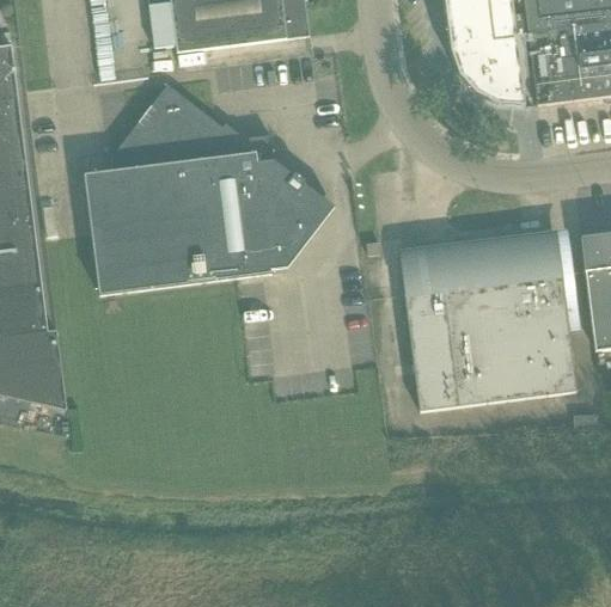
[(169,0),(175,51),(309,35),(304,0),(169,0)]
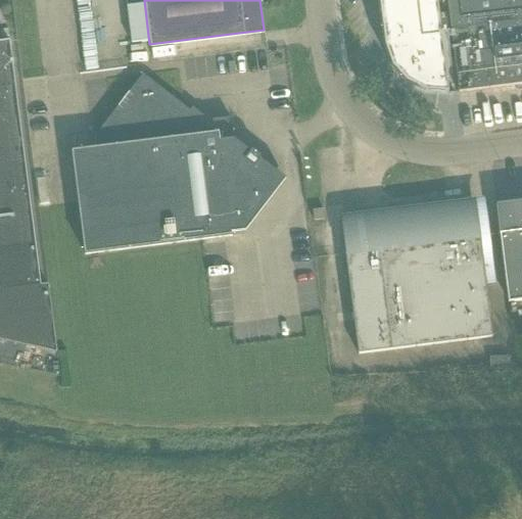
[(378,0),(383,43),(390,63),(405,80),(424,89),(445,91),(445,90),(447,90),(435,0),(445,0),(458,90),(521,81),(521,0),(378,0)]
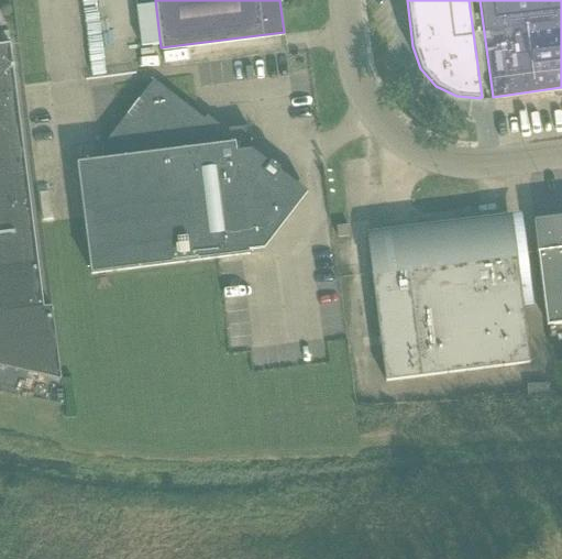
[(42,306),(9,42),(0,42),(0,365),(61,380),(51,305),(42,306)]
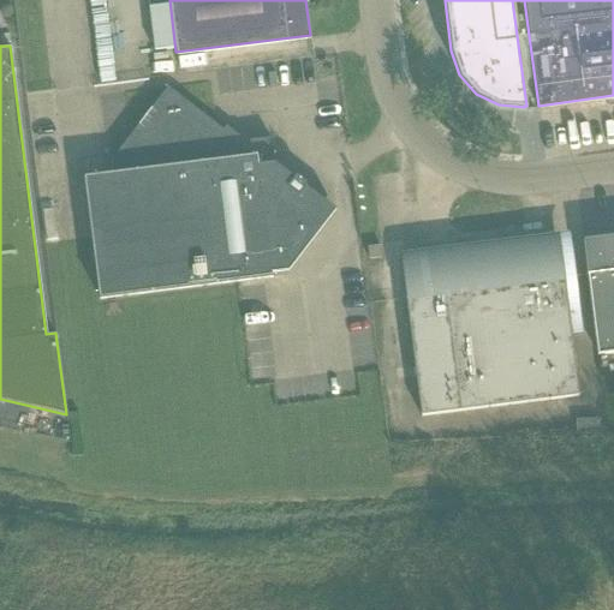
[(112,172),(83,175),(87,199),(99,295),(248,277),(272,274),(270,265),(285,264),(292,263),(334,208),(304,185),(307,183),(294,174),(293,177),(274,161),(270,135),(238,138),(167,84),(111,157),(112,172)]
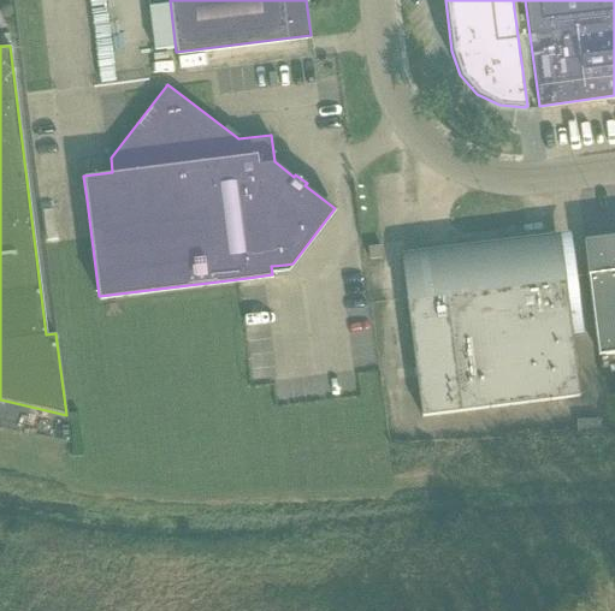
[(614,233),(583,238),(586,261),(597,353),(614,350),(614,233)]
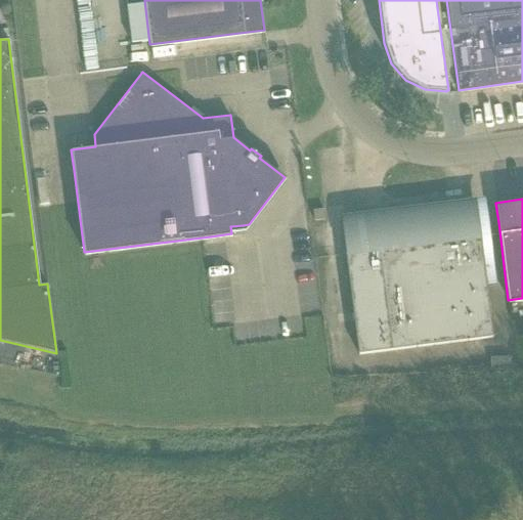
[(450,208),(403,214),(405,234),(452,228),(450,208)]
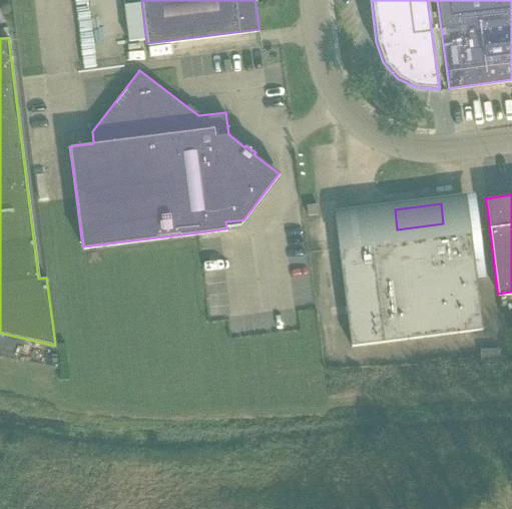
[(395,209),(349,215),(351,235),(397,229),(395,209)]
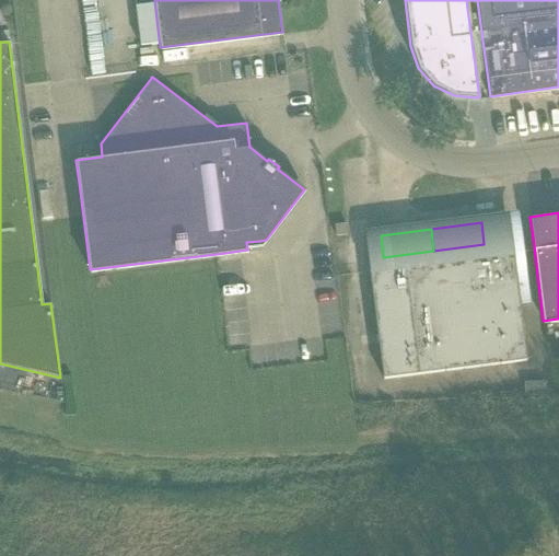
[(484,244),(433,251),(437,273),(487,266),(484,244)]
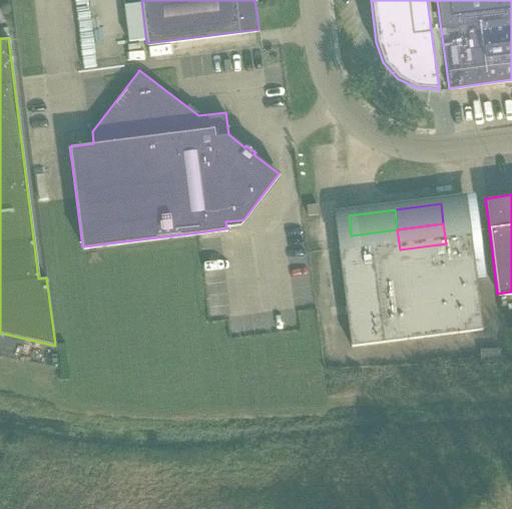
[(397,229),(351,235),(354,255),(400,249),(397,229)]
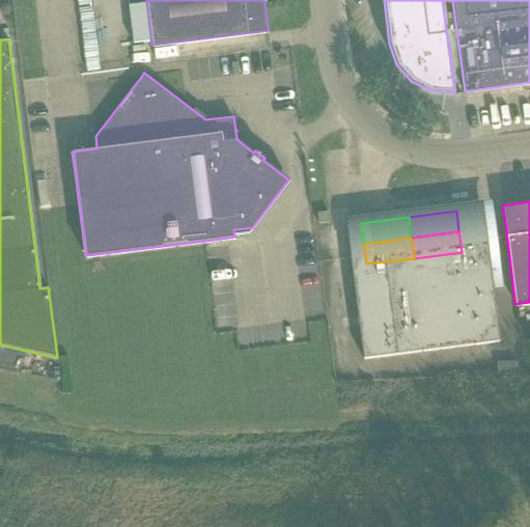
[(462,252),(414,258),(416,278),(464,272),(462,252)]
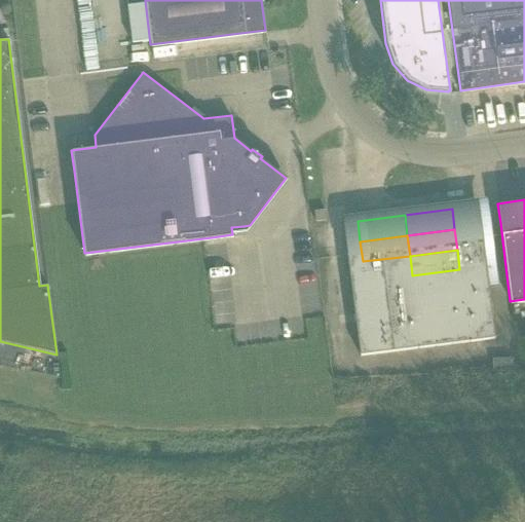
[(410,256),(363,261),(365,282),(412,275),(410,256)]
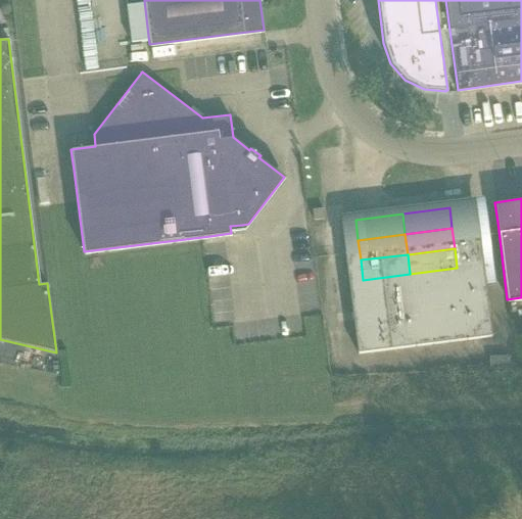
[(457,268),(410,274),(413,293),(460,288),(457,268)]
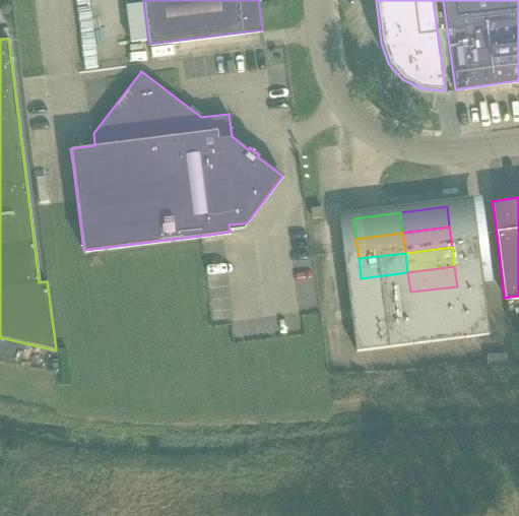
[(407,272),(361,278),(364,298),(410,292),(407,272)]
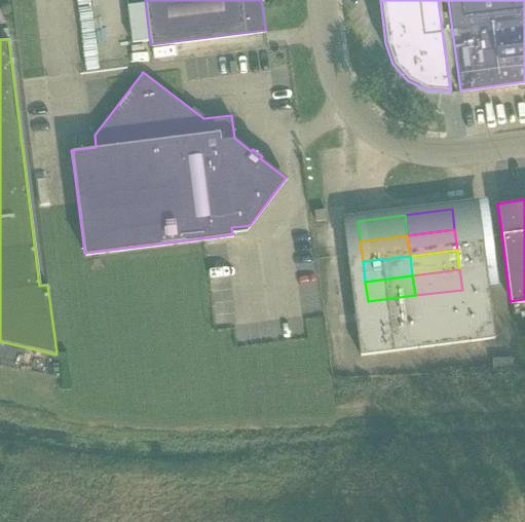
[(462,290),(415,295),(417,315),(464,309),(462,290)]
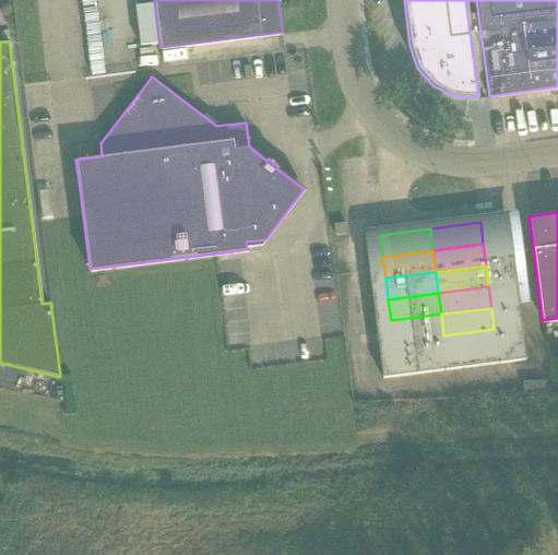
[(441,314),(391,320),(393,342),(443,335),(441,314)]
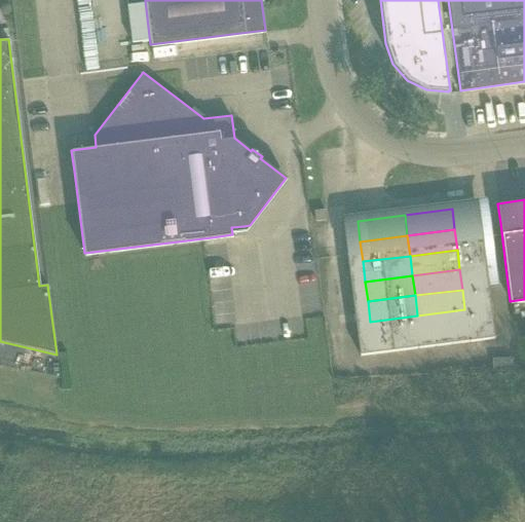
[(464,309),(417,315),(420,335),(467,330),(464,309)]
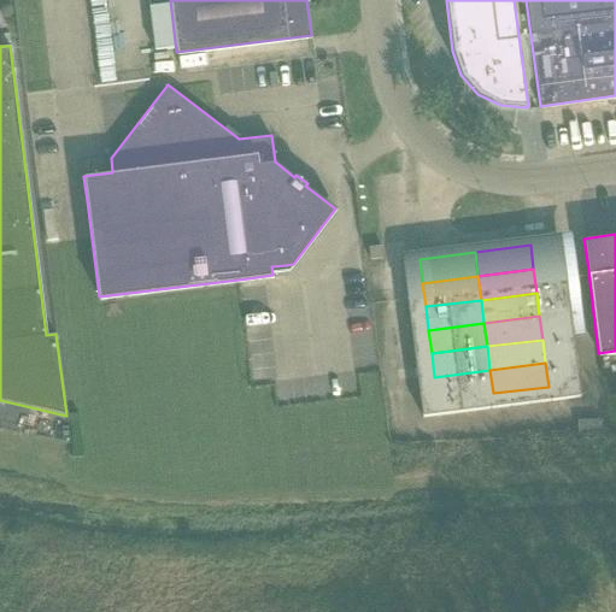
[(490,370),(434,377),(438,400),(493,393),(490,370)]
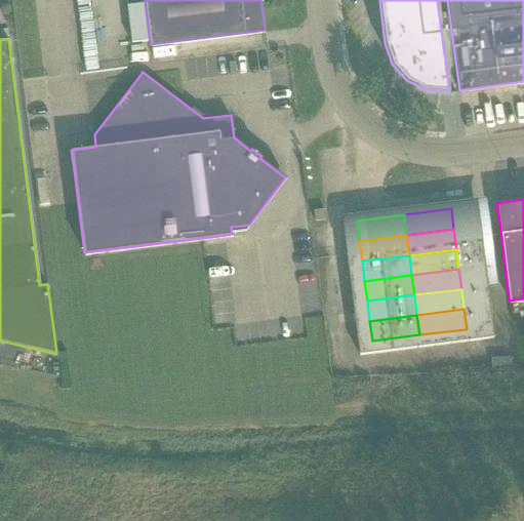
[(467,329),(419,334),(421,355),(469,349),(467,329)]
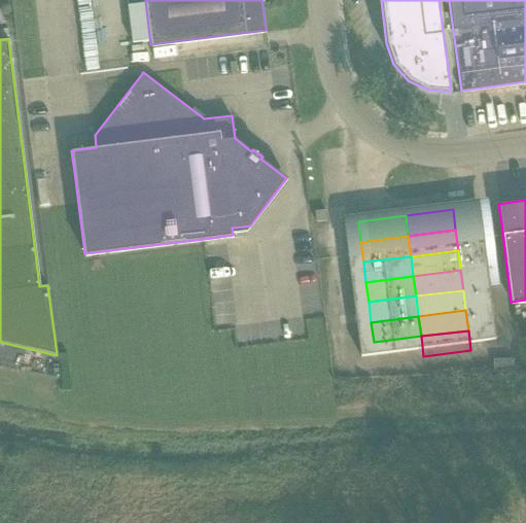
[(421,336),(374,342),(376,362),(423,356),(421,336)]
